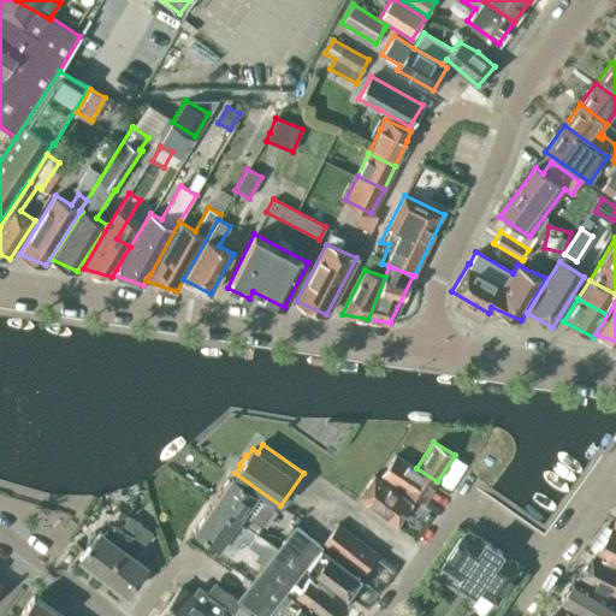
[(380,474),(424,503),(437,481),(416,468),(394,454),(380,474)]
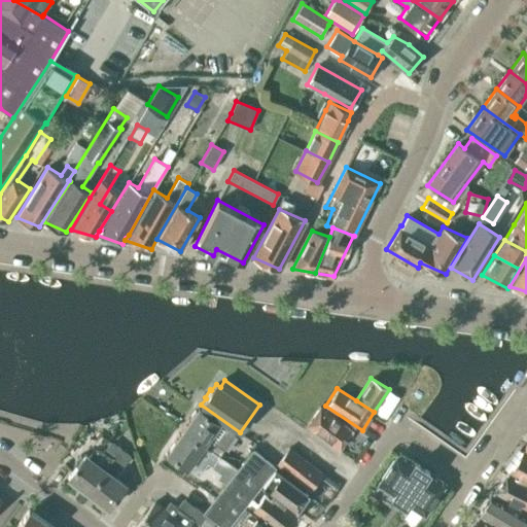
[(307,426),(338,450),(352,429),(320,406),(307,426)]
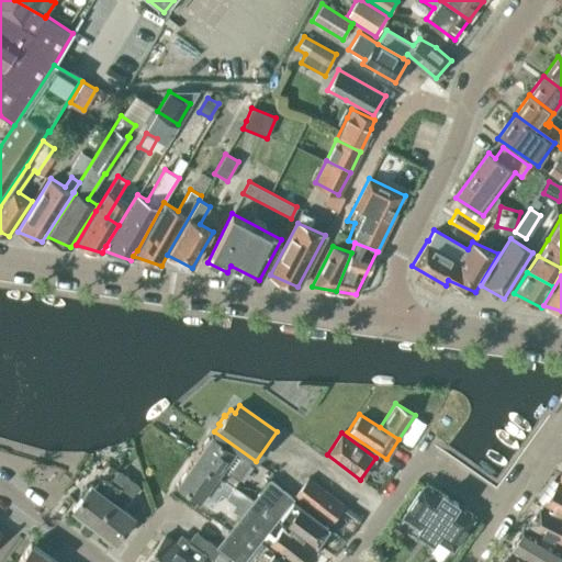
[(194,459),(234,485),(242,474),(226,463),(235,450),(212,434),(194,459)]
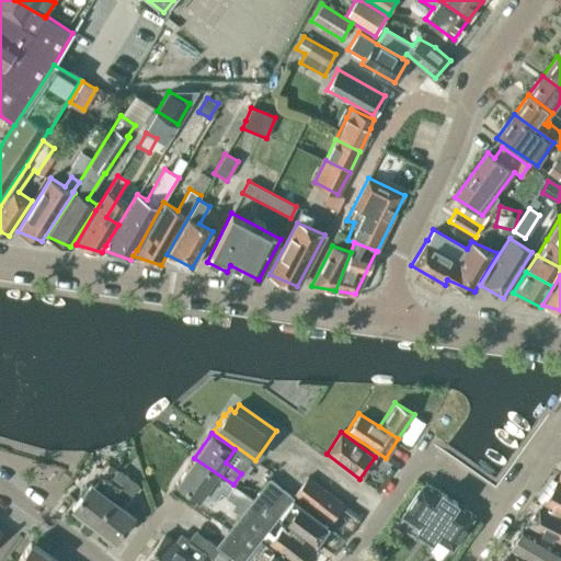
[(226,496),(233,484),(194,458),(176,482),(201,499),(209,485),(226,496)]
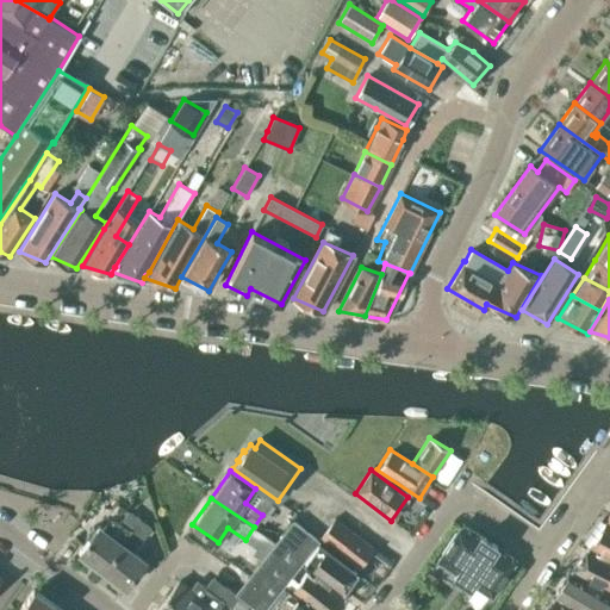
[(101,570),(139,520),(128,510),(119,522),(116,520),(109,518),(101,528),(98,526),(79,552),(101,570)]
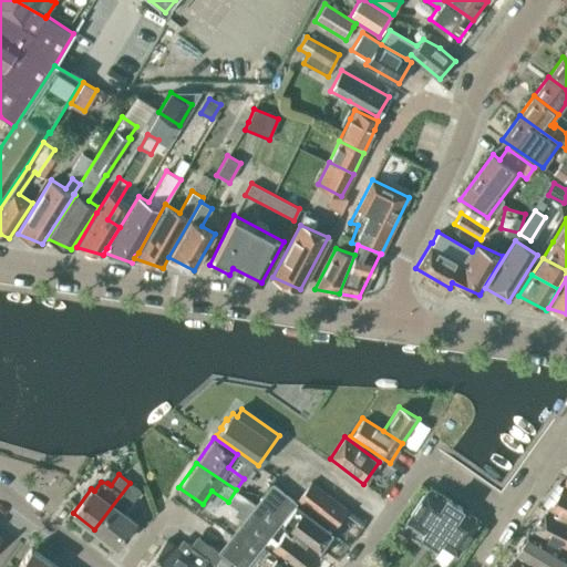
[(312,482),(296,502),(311,513),(311,512),(333,527),(346,508),(325,494),(326,493),(312,482)]
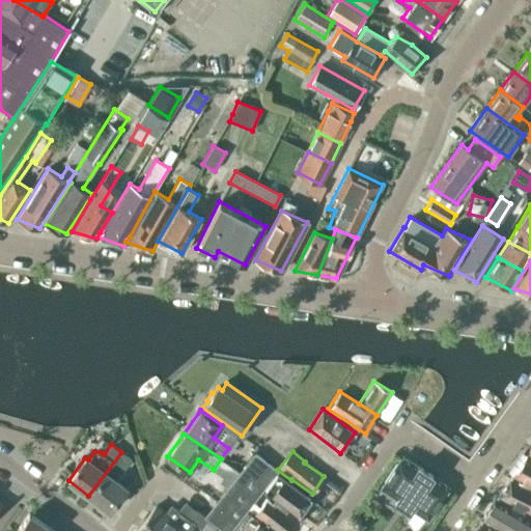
[(121,452),(88,496),(109,511),(127,488),(115,480),(132,459),(121,452)]
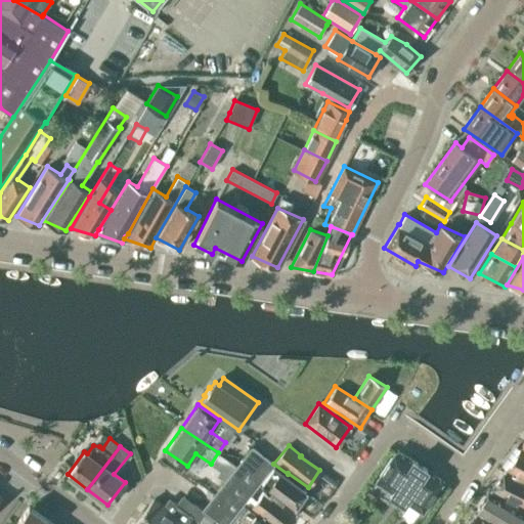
[(220,523),(225,523),(234,514),(243,503),(249,494),(259,482),(271,467),(273,464),(269,461),(252,446),(202,510),(205,512),(220,523)]
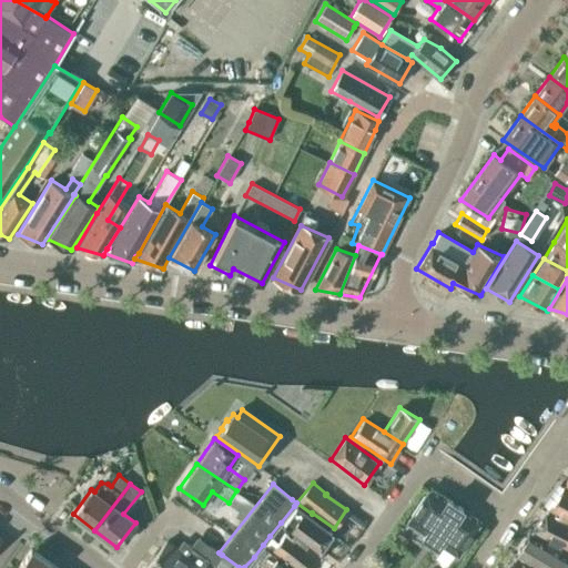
[(567,486),(564,485),(547,508),(567,519),(567,486)]
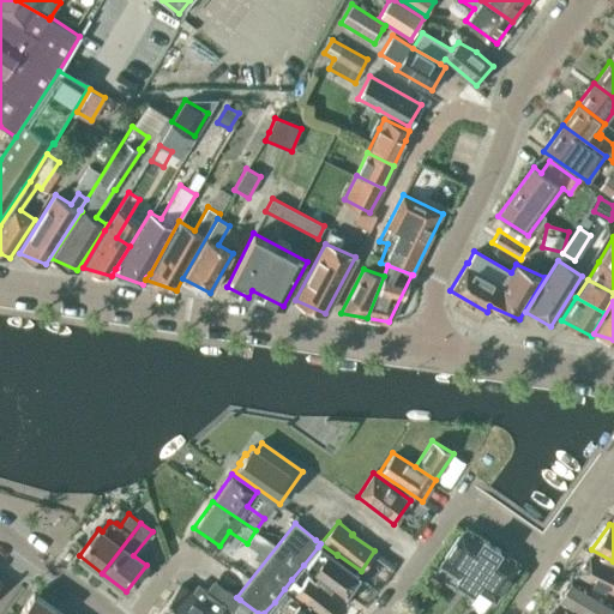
[(481,542),(462,530),(440,564),(458,576),(456,579),(473,590),(475,587),(494,600),(516,566),(498,553),(500,549),(483,539),(481,542)]
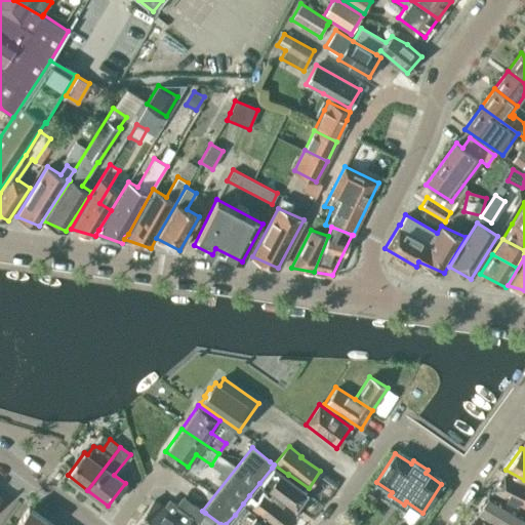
[(306,491),(272,468),(259,483),(295,508),(306,491)]
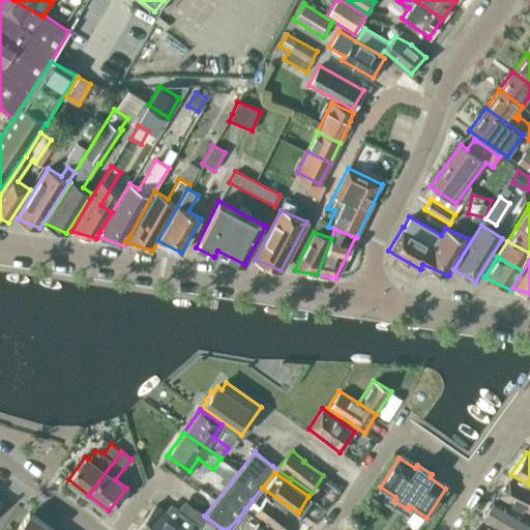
[(529,484),(509,475),(496,495),(529,511),(529,484)]
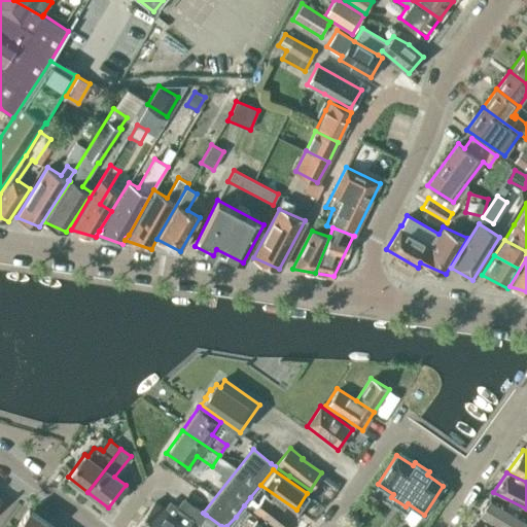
[(244,505),(272,526),(283,526),(294,512),(273,497),(272,498),(264,493),(256,502),(250,497),(244,505)]
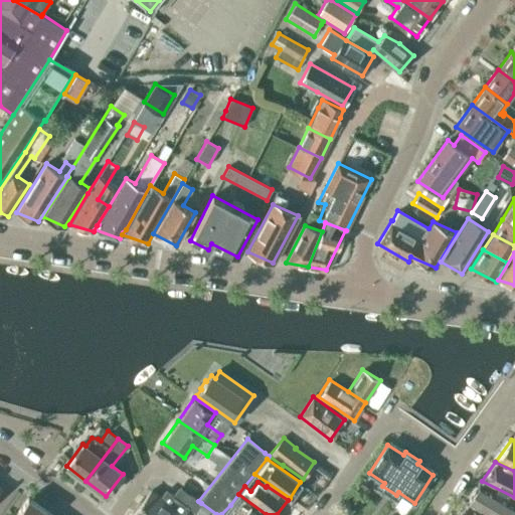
[(485,514),(514,514),(514,504),(480,484),(466,504),(485,514)]
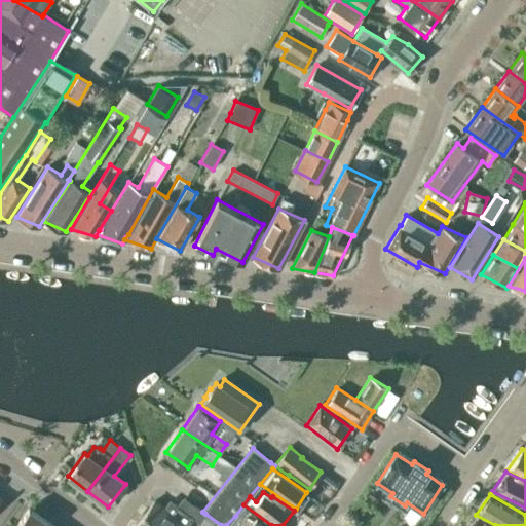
[(135,525),(186,525),(193,518),(198,523),(205,514),(202,512),(183,496),(176,505),(168,499),(162,508),(154,500),(135,525)]
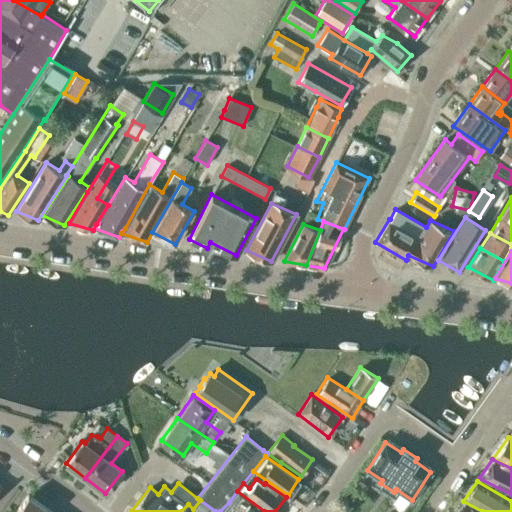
[(264,511),(237,491),(229,502),(236,507),(231,511),(264,511)]
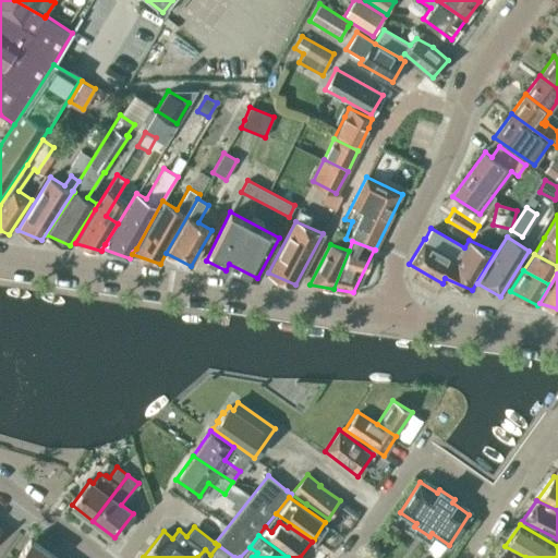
[(57,557),(31,538),(17,557),(19,557),(57,557)]
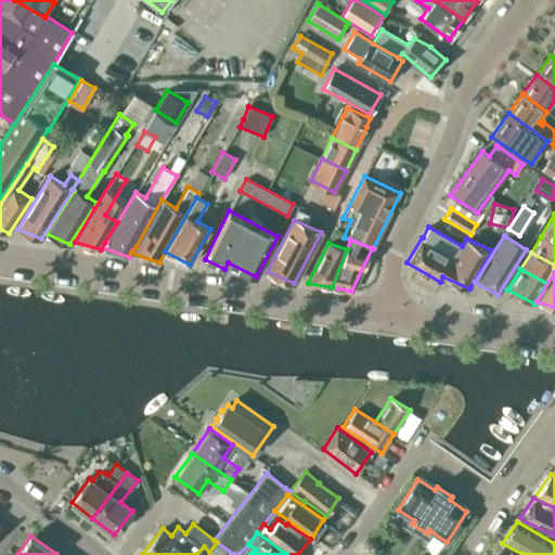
[(523,554),(502,543),(492,554),(523,554)]
